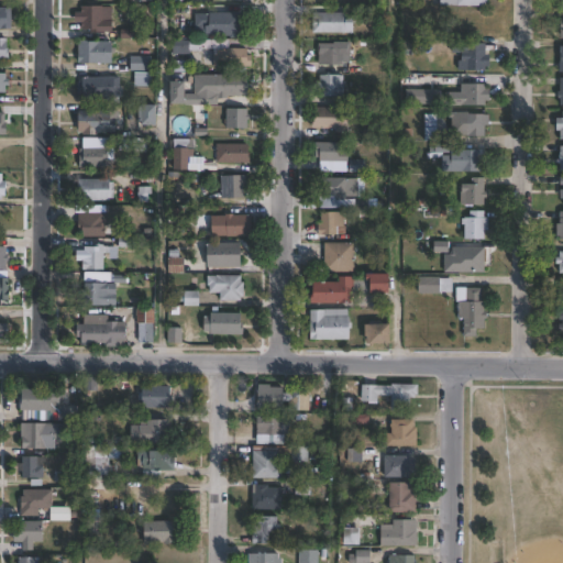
[(130,7),(130,29),(136,29),(136,39),(123,39),(123,30),(114,32),(91,32),(91,30),(84,30),(84,20),(80,20),(80,12),(83,12),(83,6),(105,6),(130,7)]
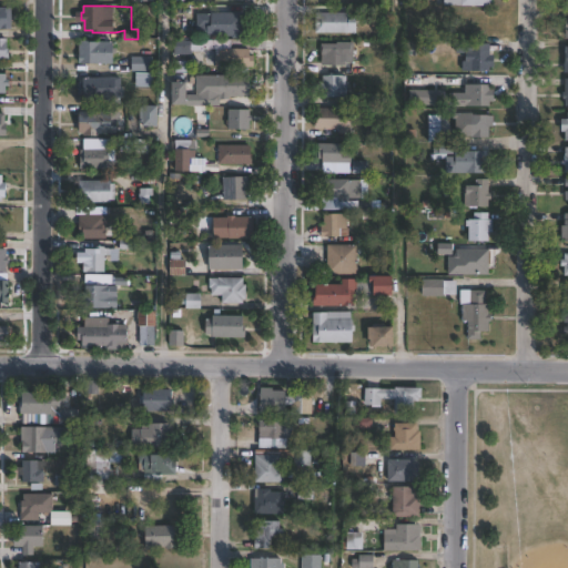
[(0,7),(13,8),(13,29),(0,29),(0,7)]
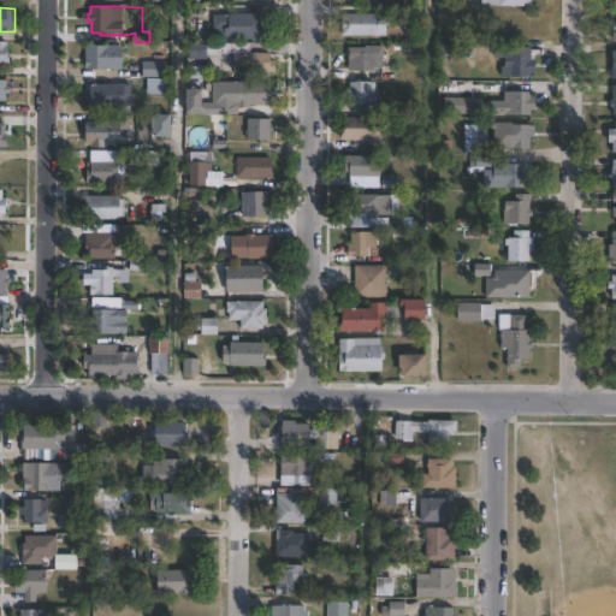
[(267,12),(267,41),(254,41),(254,40),(253,40),(253,39),(231,39),(231,13),(266,13),(266,12),(267,12)]
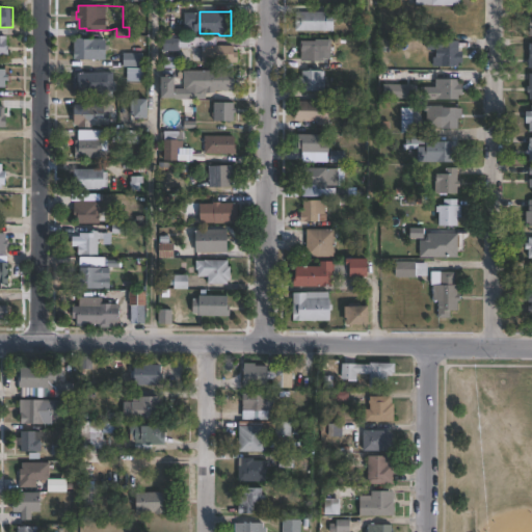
[(331,31),(292,31),(292,11),(331,11),(331,31)]
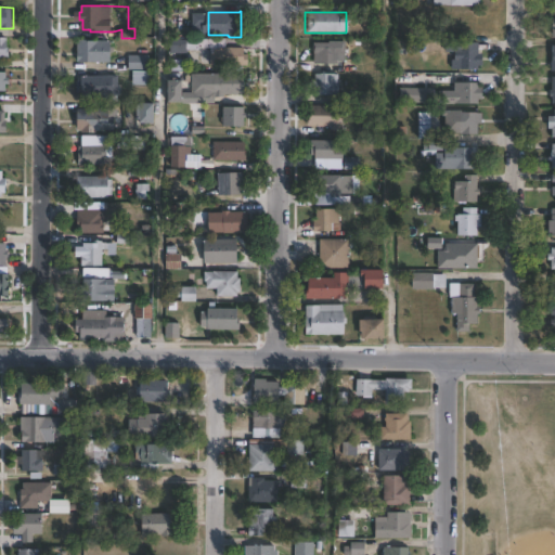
[(188,53),(172,53),(172,36),(188,36),(188,53)]
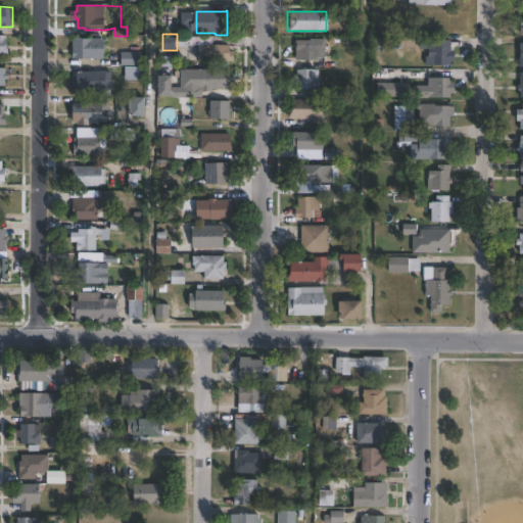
[(0,35),(8,35),(8,44),(10,44),(10,49),(11,49),(11,55),(0,55),(0,35)]
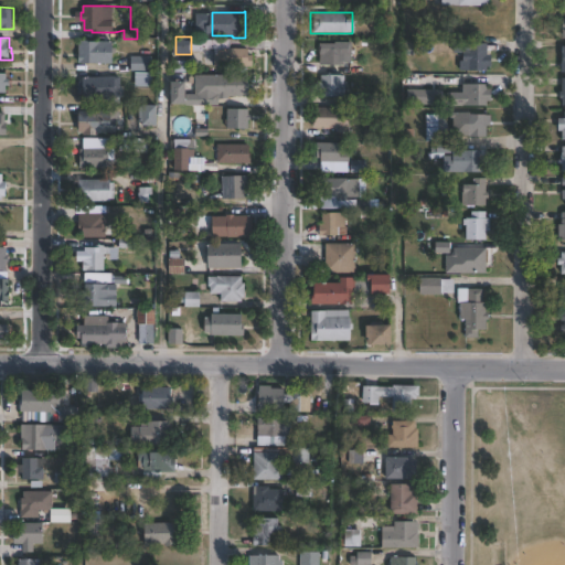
[(251,49),(251,55),(256,55),(256,67),(248,66),(248,71),(237,71),(237,66),(216,66),(216,53),(220,53),(220,50),(224,51),(224,49),(205,49),(205,51),(191,51),(192,39),(231,40),(231,49),(251,49)]
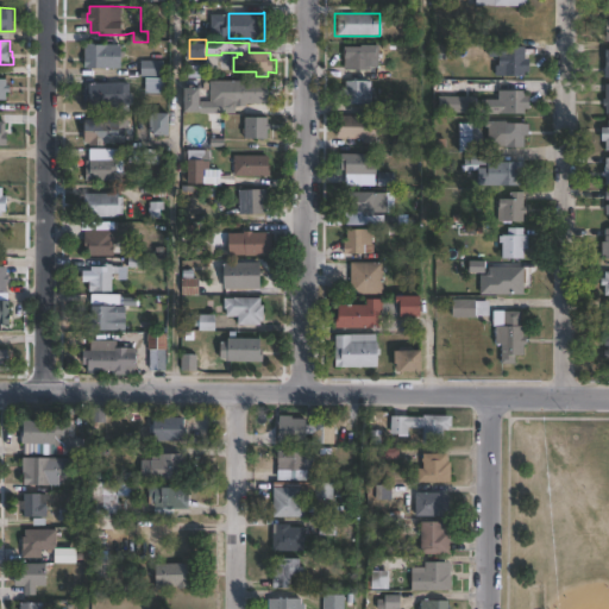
[(94,43),(94,44),(124,45),(124,50),(127,50),(127,57),(125,57),(125,69),(111,69),(107,69),(107,68),(87,68),(87,43),(94,43)]
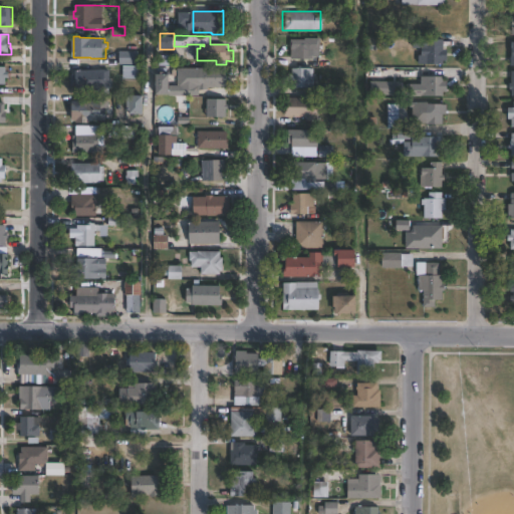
[(318,38),(318,57),(310,56),(310,59),(292,59),(292,52),(291,52),(291,49),(288,48),(288,39),(302,39),(302,37),(318,38)]
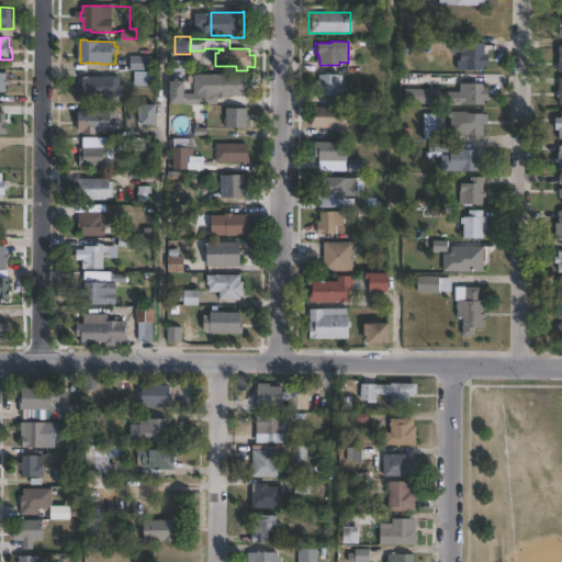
[(483,43),(483,54),(486,54),(486,66),(483,66),(483,70),(464,70),(464,63),(460,63),(460,49),(470,49),(470,43),(483,43)]
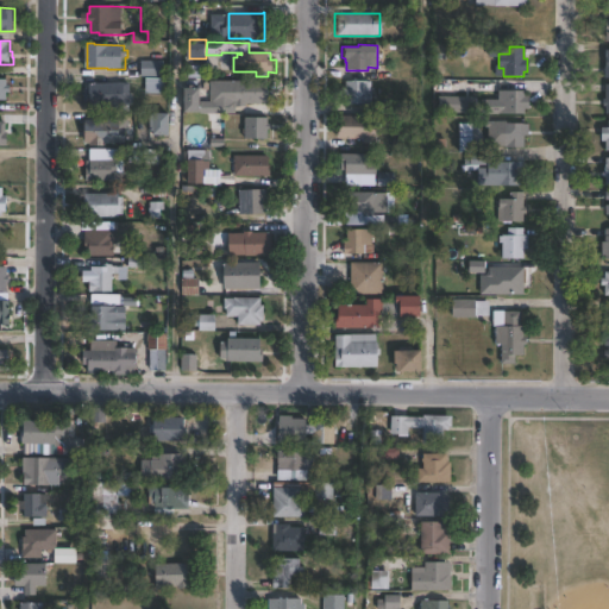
[(165,62),(165,77),(143,76),(144,61),(165,62)]
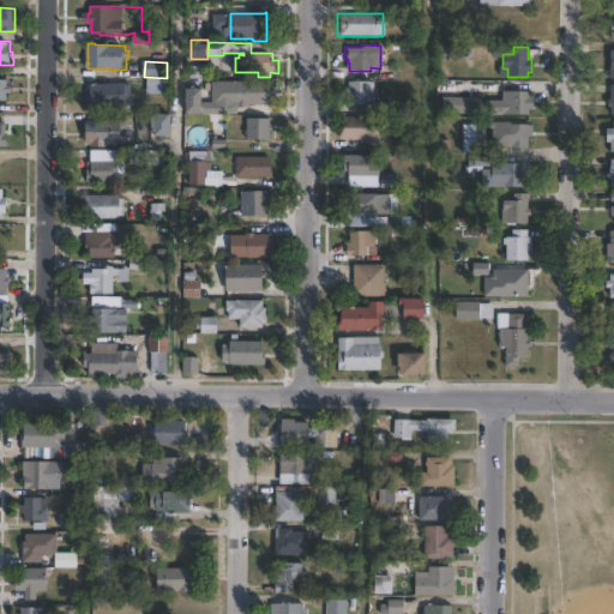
[(12,85),(12,92),(8,92),(8,101),(0,101),(0,79),(8,80),(8,85),(12,85)]
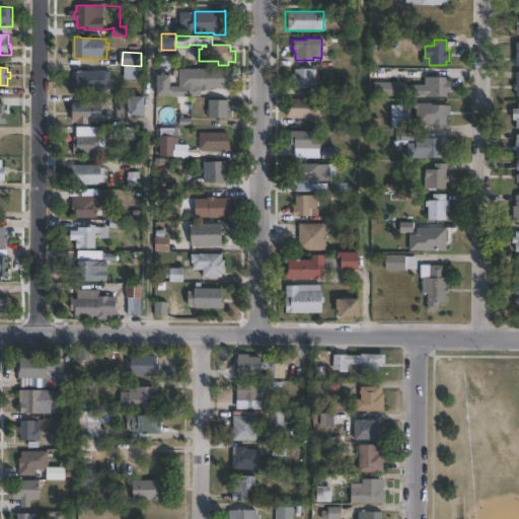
[(146,70),(146,79),(126,79),(126,67),(141,67),(141,70),(146,70)]
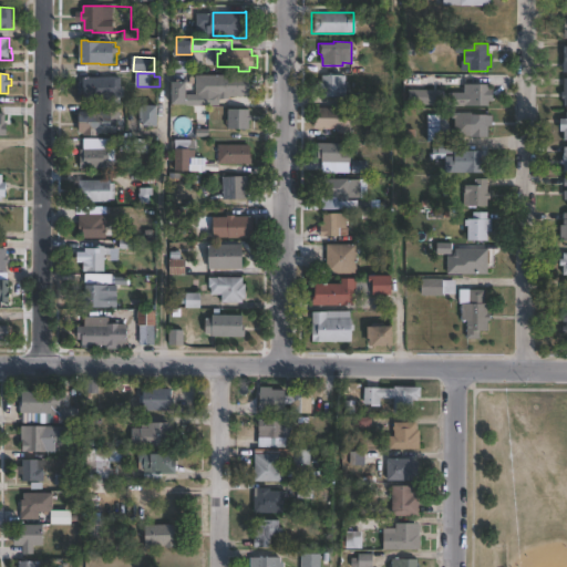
[(254,96),(232,96),(232,100),(222,100),(222,96),(214,96),(200,96),(200,81),(212,81),(212,75),(254,75),(254,96)]
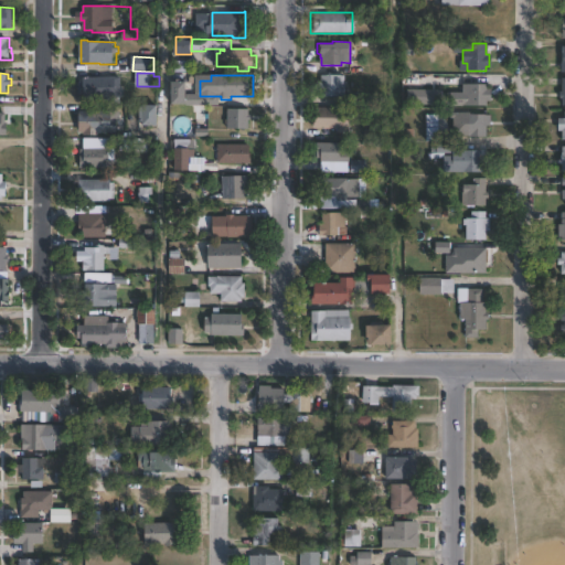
[(339,75),(342,75),(342,96),(319,96),(319,89),(317,89),(317,82),(318,82),(318,75),(339,75)]
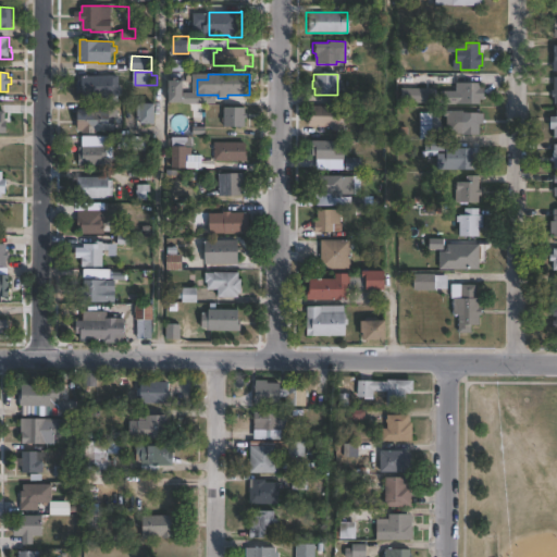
[(115,75),(115,76),(121,76),(121,96),(120,96),(121,102),(114,102),(114,97),(109,97),(109,99),(104,99),(104,97),(84,98),(84,93),(78,93),(78,81),(84,81),(84,76),(115,75)]
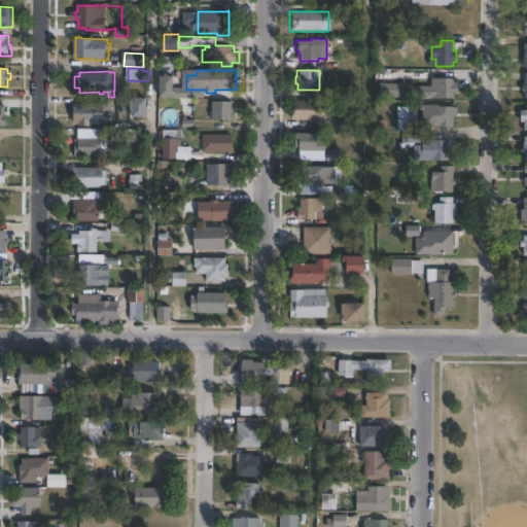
[(453,79),(453,83),(456,83),(456,95),(453,95),(453,99),(429,99),(430,78),(443,78),(443,72),(455,72),(455,79),(453,79)]
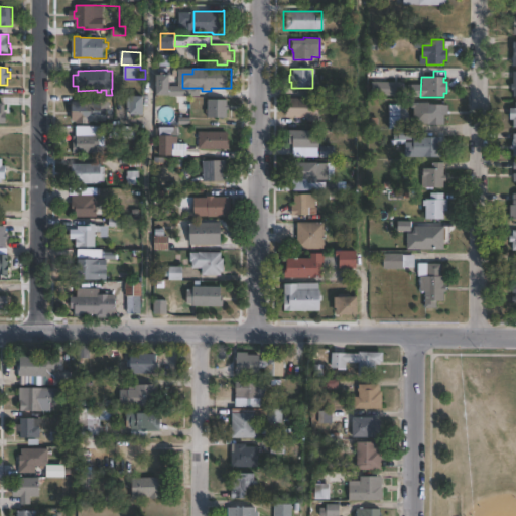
[(173,95),(156,95),(156,84),(159,84),(159,75),(173,75),(173,95)]
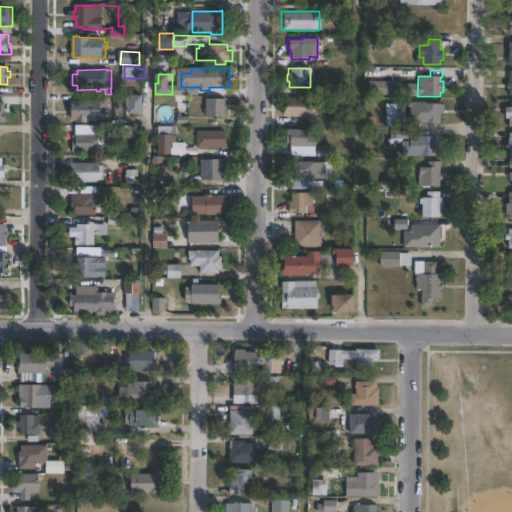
[(399,94),(367,95),(366,83),(399,81),(399,94)]
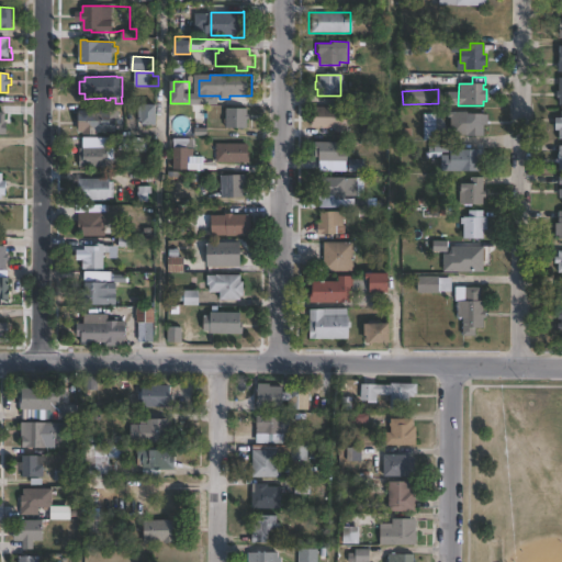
[(160,104),(160,125),(158,125),(145,125),(145,120),(142,120),(142,105),(145,105),(145,104),(159,104),(160,104)]
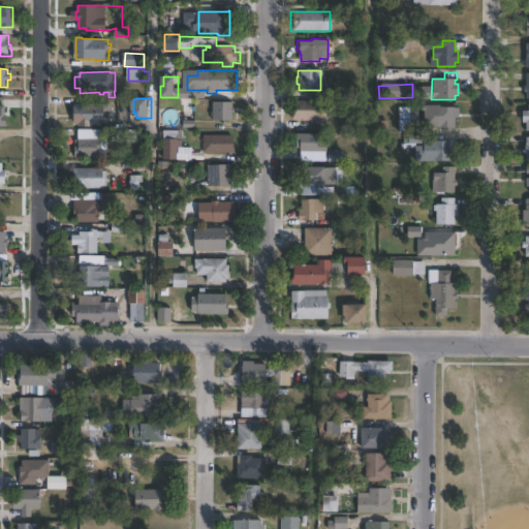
[(324,101),(323,124),(310,124),(310,126),(293,125),(294,100),(324,101)]
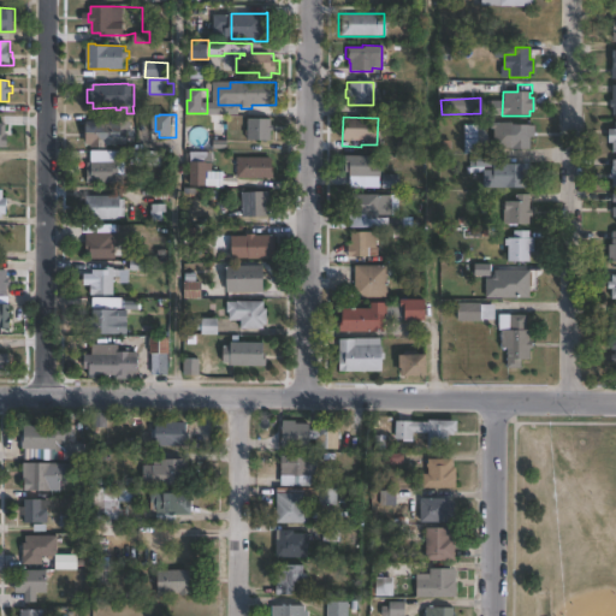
[(274,119),(274,125),(276,125),(276,130),(274,130),(273,141),(250,140),(250,134),(248,134),(248,131),(250,131),(250,128),(249,128),(249,124),(250,124),(250,119),(274,119)]
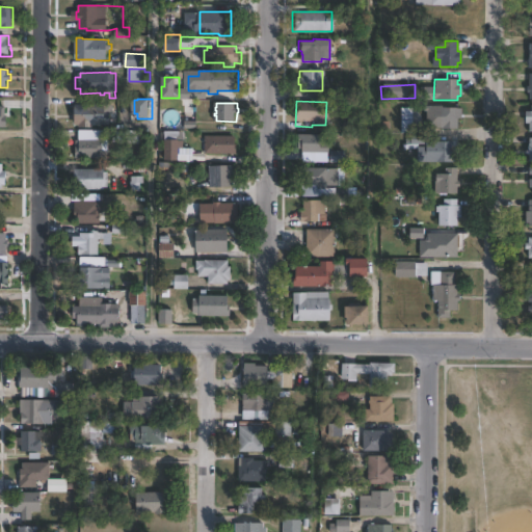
[(107,105),(111,105),(111,112),(112,112),(112,125),(95,125),(95,127),(81,127),(81,125),(77,125),(77,105),(107,105)]
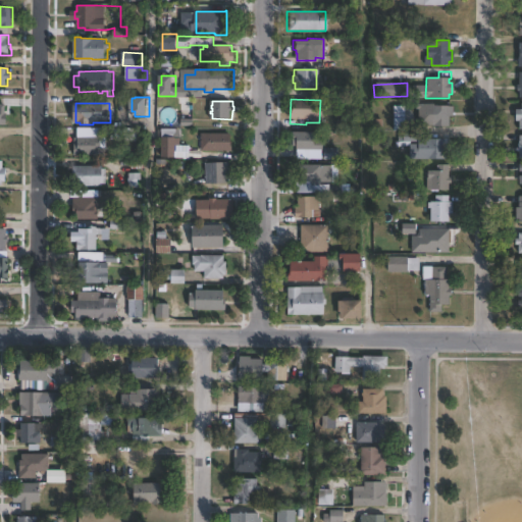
[(521,128),(517,128),(517,121),(513,121),(513,109),(519,109),(519,103),(521,103),(521,128)]
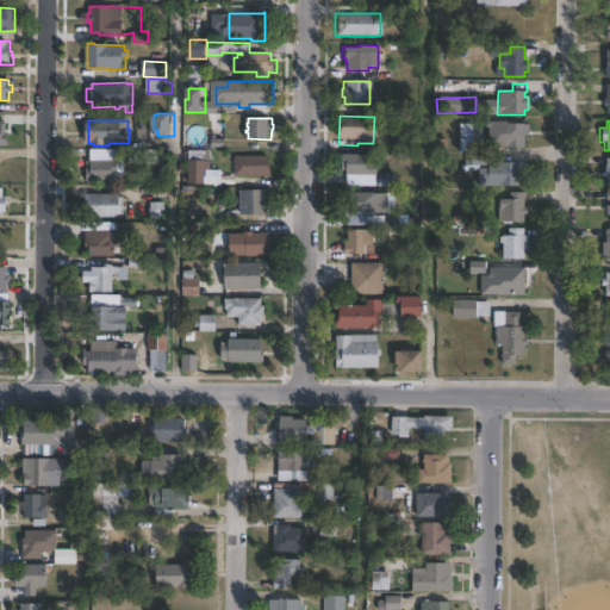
[(499,122),(499,123),(502,123),(522,124),(528,124),(528,136),(523,136),(523,148),(505,148),(481,148),(481,128),(478,128),(478,122),(499,122)]
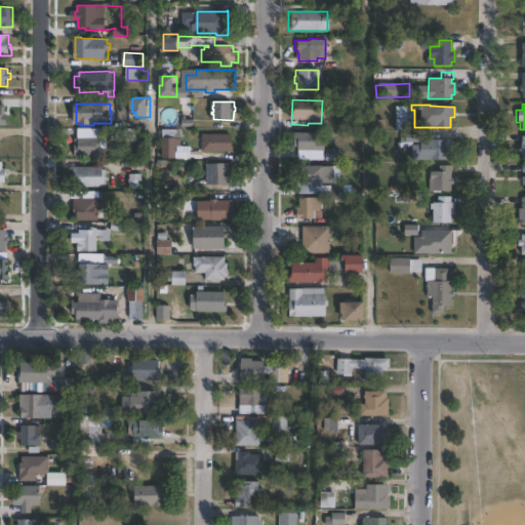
[(395,129),(406,129),(406,106),(395,106),(395,129)]
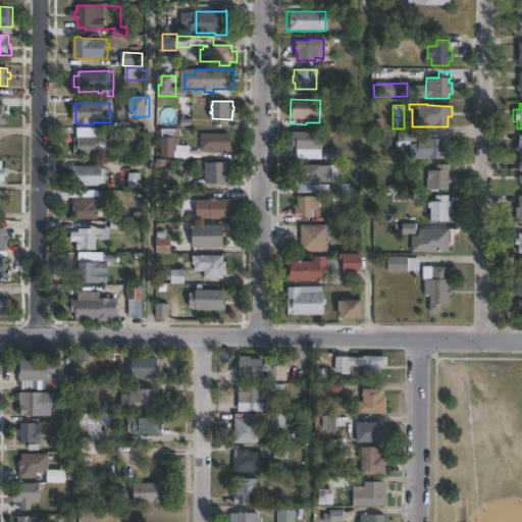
[(96,128),(96,137),(107,137),(107,157),(96,157),(96,155),(76,155),(76,138),(79,138),(79,128),(96,128)]
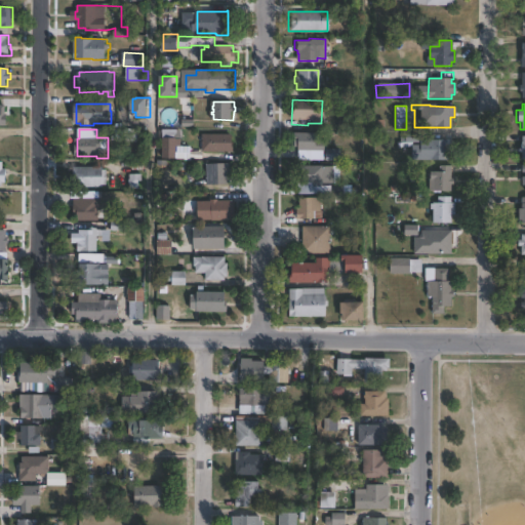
[(183,129),(183,139),(177,139),(177,146),(192,147),(192,159),(163,158),(164,137),(163,137),(164,129),(183,129)]
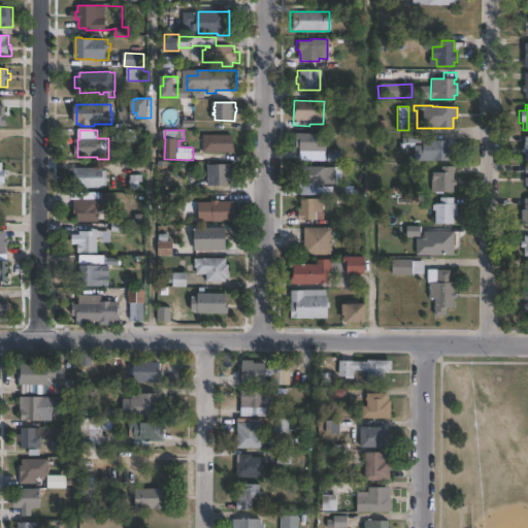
[(325,142),(324,152),(297,152),(297,147),(294,147),(294,133),(317,134),(317,135),(322,135),(321,142),(325,142)]
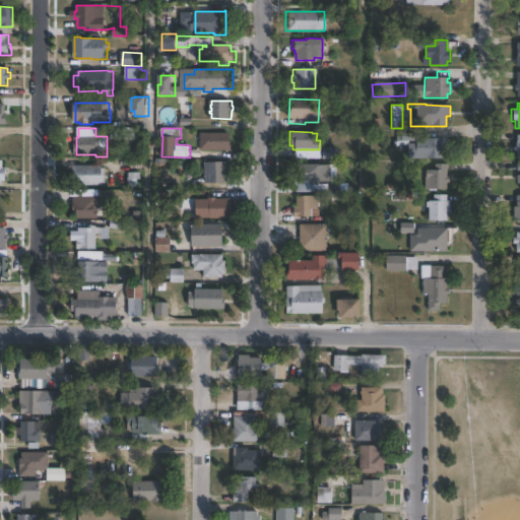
[(234,145),(234,150),(201,150),(201,132),(232,133),(232,145),(234,145)]
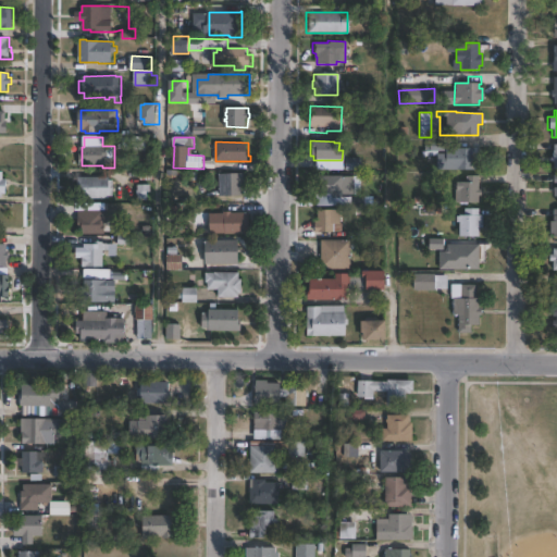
[(425,157),(421,157),(421,150),(424,150),(424,141),(447,141),(447,146),(446,146),(446,148),(444,148),(445,150),(431,150),(431,156),(425,156),(425,157)]
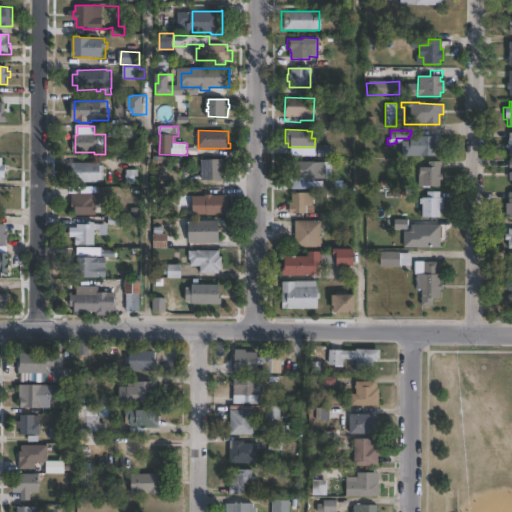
[(434,136),(434,141),(437,141),(437,149),(440,149),(440,156),(400,156),(400,155),(398,155),(398,149),(401,149),(401,141),(409,141),(409,136),(434,136)]
